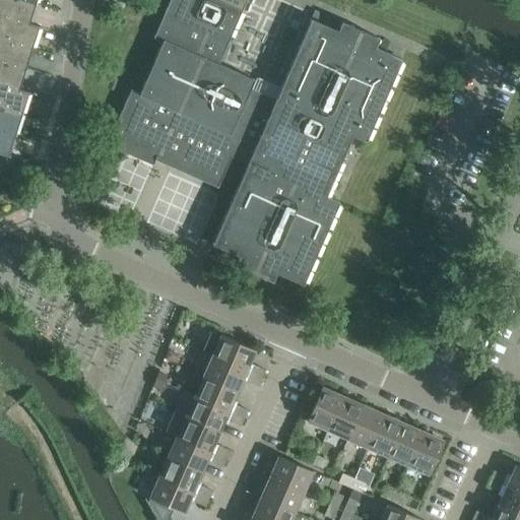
[(0,0),(0,13),(39,26),(40,25),(29,22),(36,3),(25,0),(0,0)]
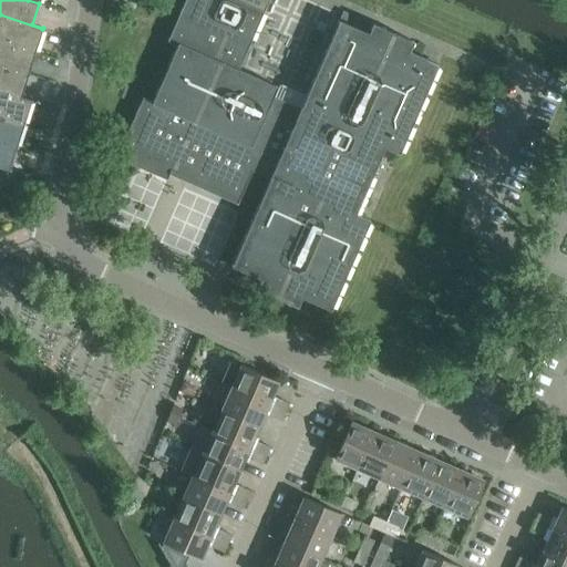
[(185,0),(167,41),(177,45),(152,101),(143,98),(116,157),(166,179),(171,169),(239,199),(251,171),(269,178),(230,266),(260,279),(256,289),(297,307),(301,297),(330,310),(369,220),(354,214),(384,147),(399,154),(437,64),(409,52),(413,42),(372,23),(368,33),(339,21),(300,109),(272,96),(277,86),(238,70),(268,0),(185,0)]
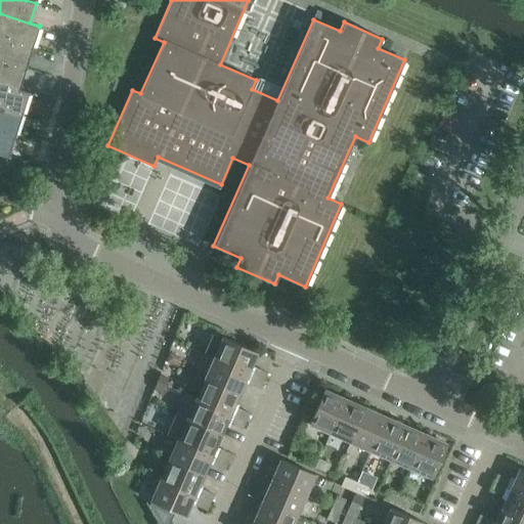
[(0,13),(0,37),(33,48),(39,27),(0,13)]
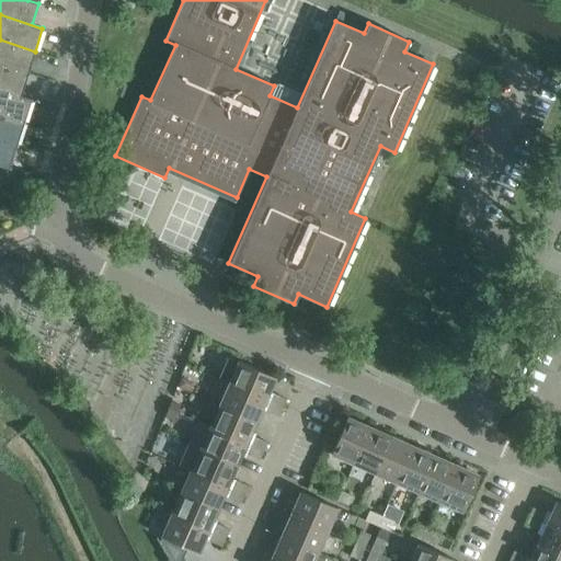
[(0,39),(0,65),(27,73),(35,52),(0,39)]
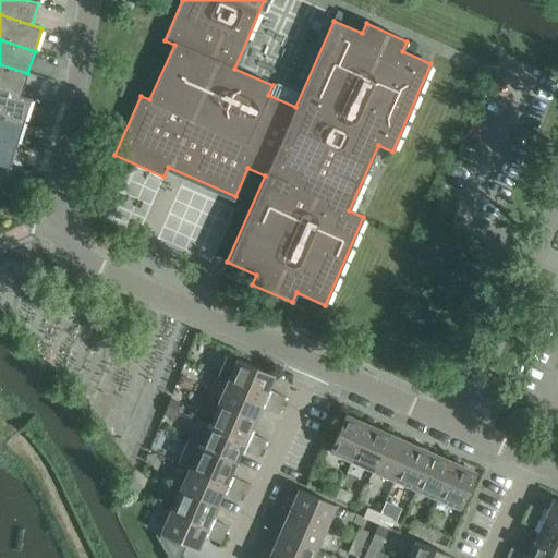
[(0,88),(31,99),(32,98),(21,95),(27,73),(0,64),(0,88)]
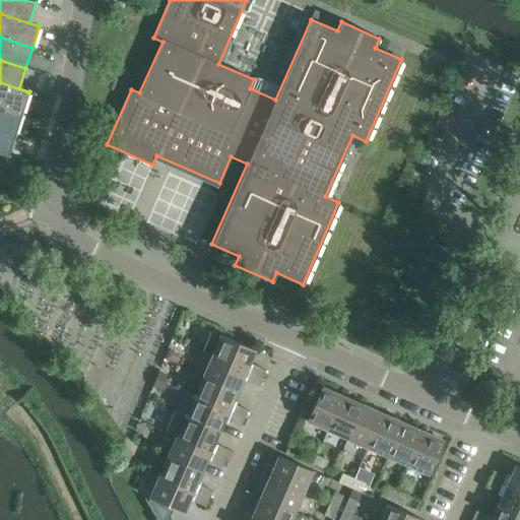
[(0,82),(0,106),(22,113),(28,92),(0,82)]
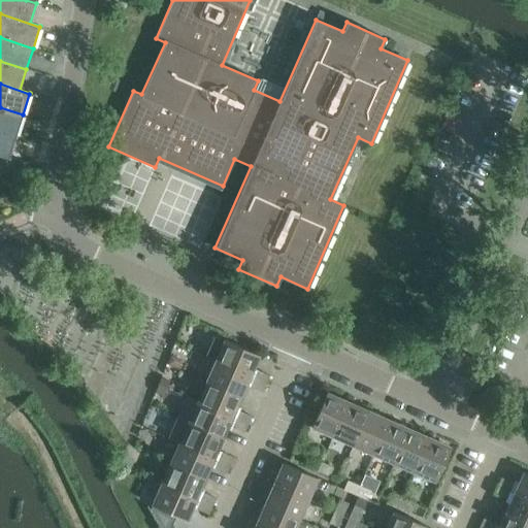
[(0,107),(0,131),(15,136),(23,114),(0,107)]
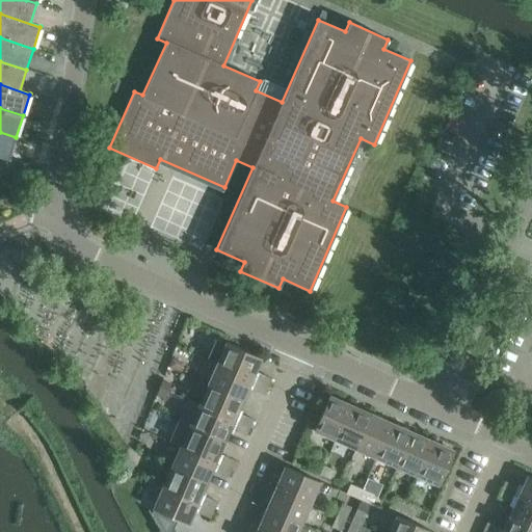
[(16,137),(0,132),(0,157),(9,160),(16,137)]
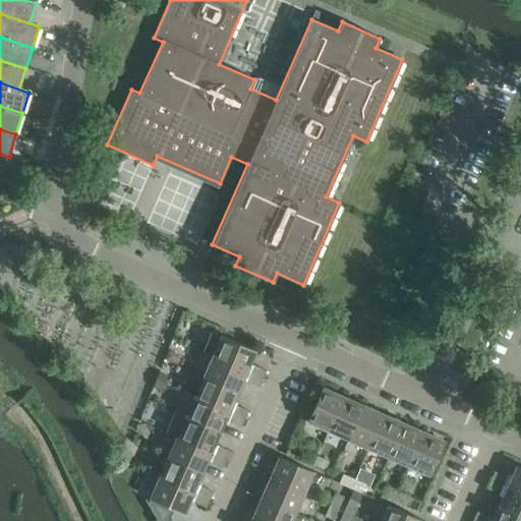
[(203,353),(212,357),(245,371),(255,350),(212,332),(203,353)]
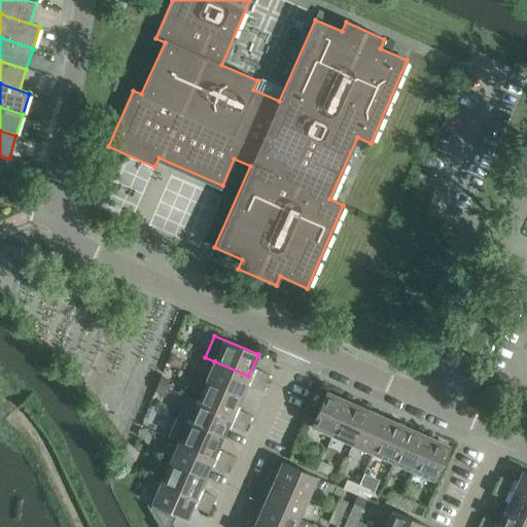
[(170,356),(166,363),(177,369),(178,364),(176,358),(170,356)]
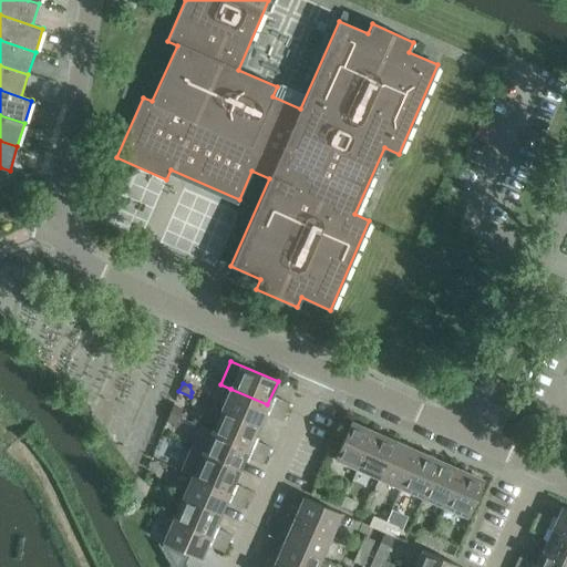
[(230,389),(222,410),(258,426),(267,404),(230,389)]
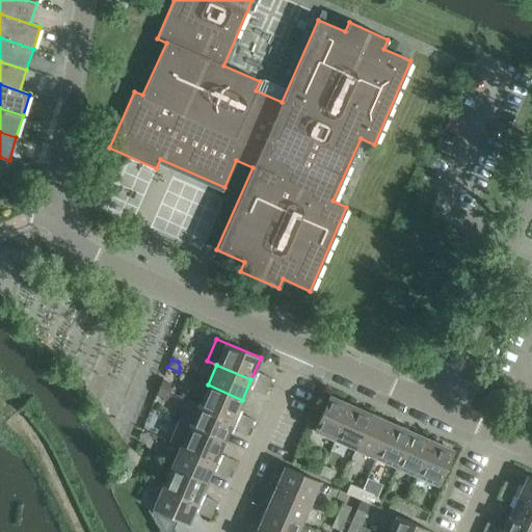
[(259,373),(256,381),(267,387),(271,378),(259,373)]
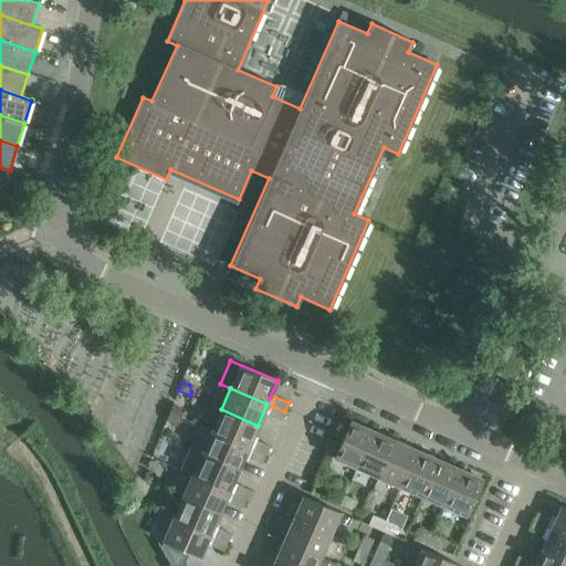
[(173,405),(169,412),(179,417),(182,409),(173,405)]
